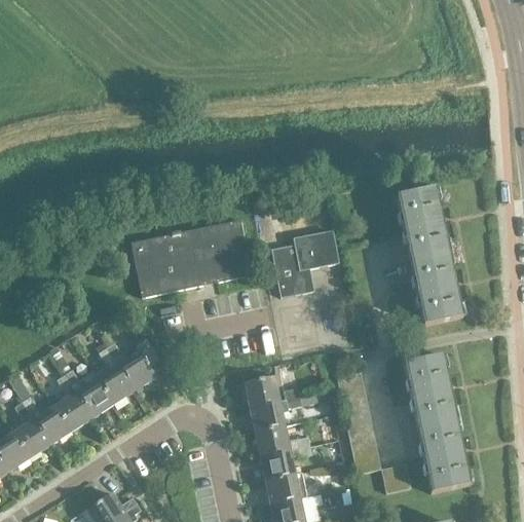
[(462,315),(442,218),(436,186),(396,194),(423,324),(462,315)]
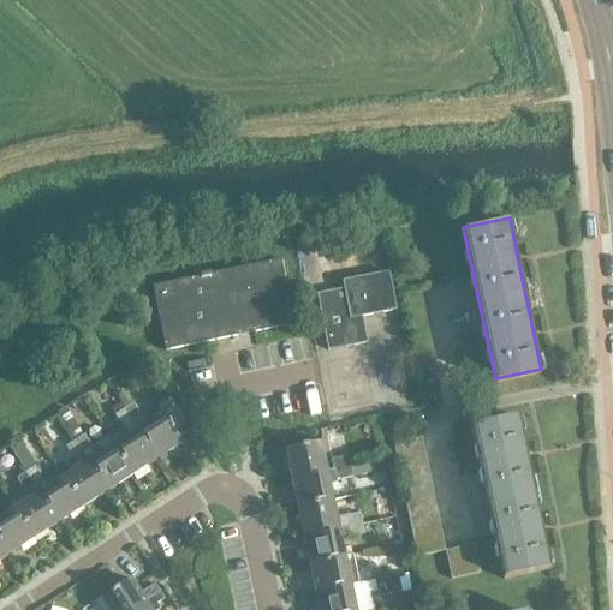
[(233,333),(263,327),(295,320),(281,256),(153,283),(166,347),(233,333)]
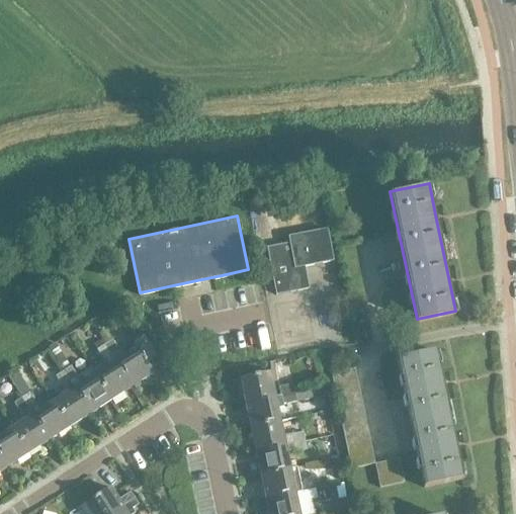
[(305,264),(333,259),(327,227),(289,235),(290,241),(267,245),(277,292),(309,285),(305,264)]
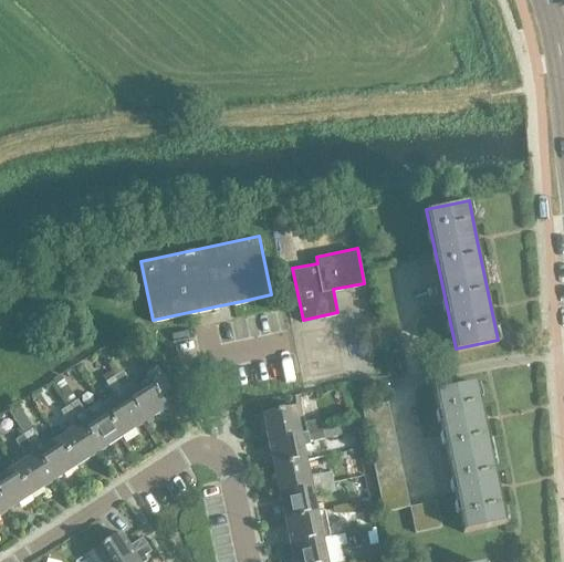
[(115,374),(145,420),(168,405),(160,394),(171,387),(157,364),(148,371),(147,374),(149,378),(138,386),(136,383),(133,381),(124,368),(115,374)]
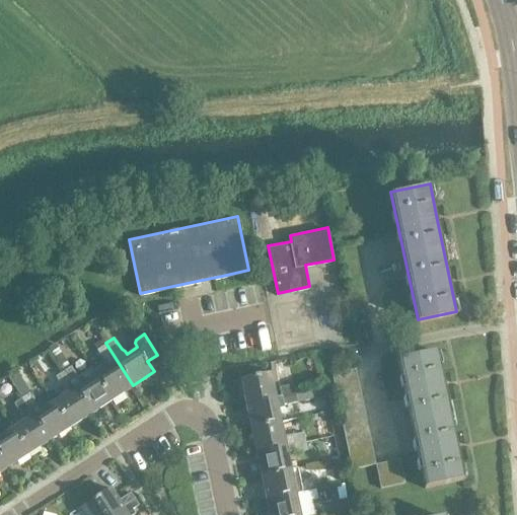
[(79,376),(71,365),(56,341),(49,346),(64,369),(91,412),(113,398),(92,368),(79,376)]
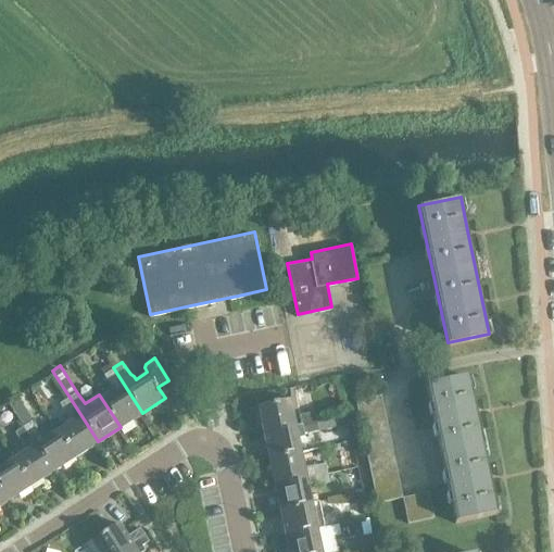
[(113,385),(111,387),(99,394),(121,427),(142,413),(113,367),(105,373),(113,385)]
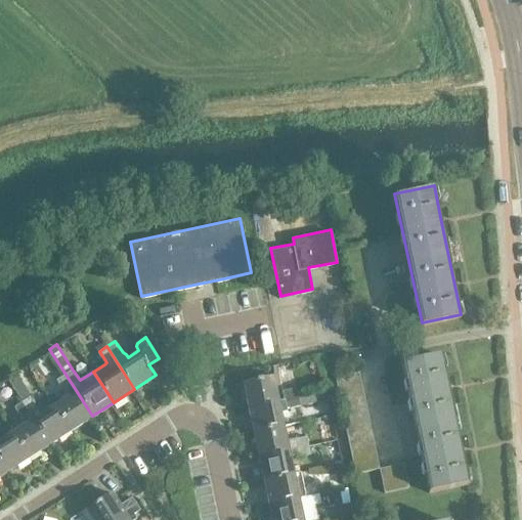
[(469,482),(447,384),(440,352),(401,361),(430,490),(469,482)]
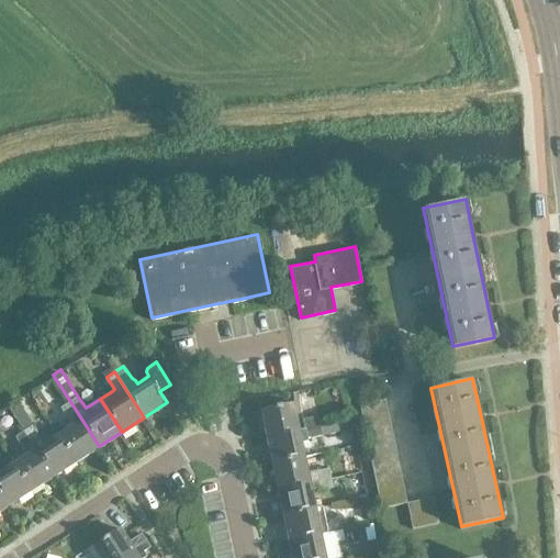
[(362,416),(388,410),(385,398),(359,403),(362,416)]
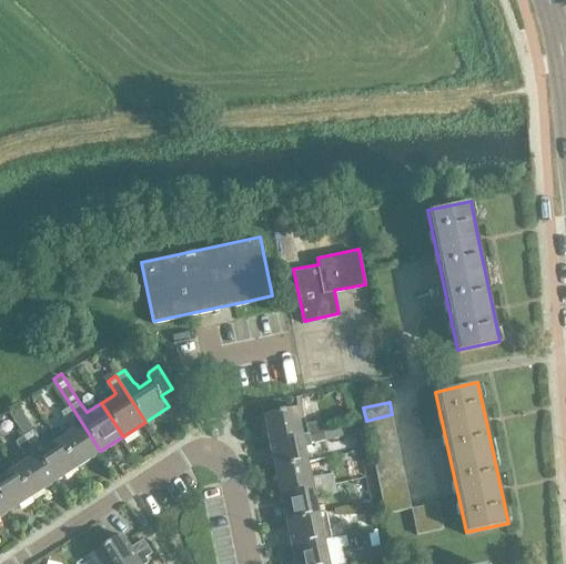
[(77,465),(100,451),(70,404),(70,405),(61,411),(73,429),(59,437),(77,465)]
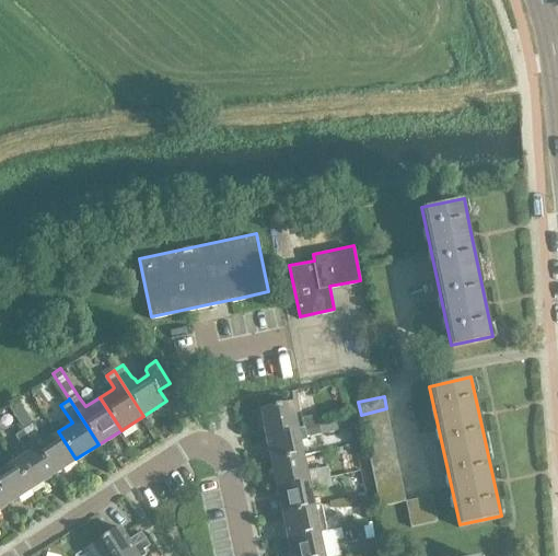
[(267,433),(298,427),(292,400),(262,406),(267,433)]
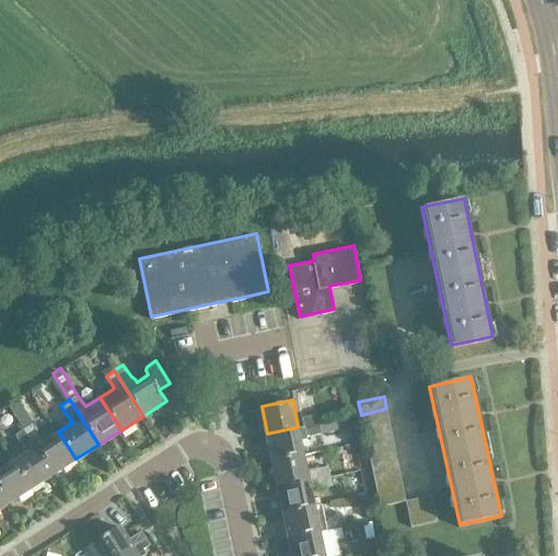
[(363,427),(390,421),(386,408),(361,415),(363,427)]
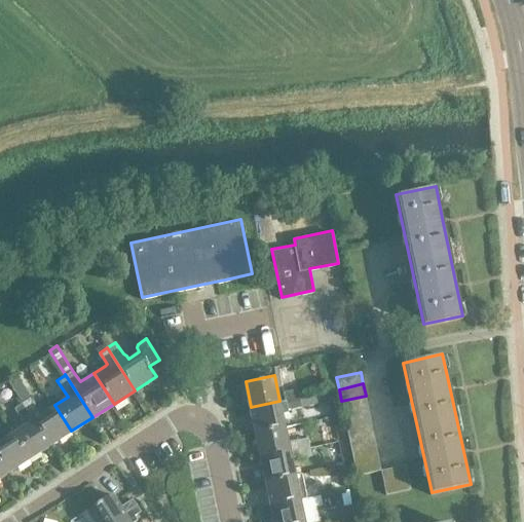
[(301,396),(299,387),(286,389),(287,399),(301,396)]
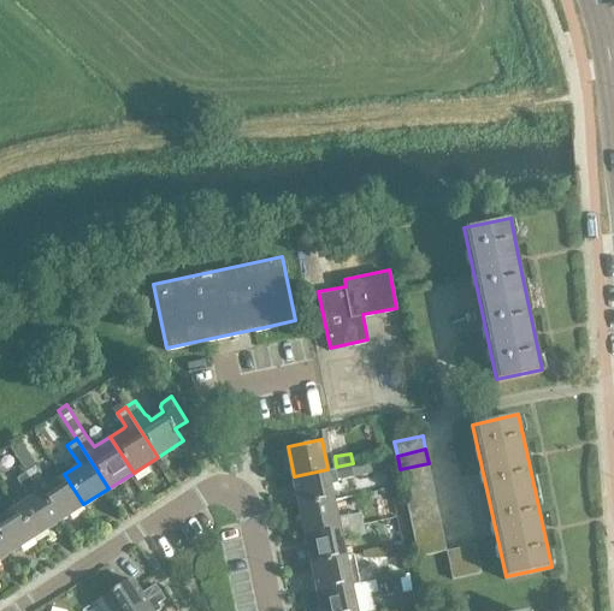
[(300,504),(334,497),(330,480),(377,470),(375,458),(353,463),(336,467),(336,468),(328,469),(294,476),(300,504)]
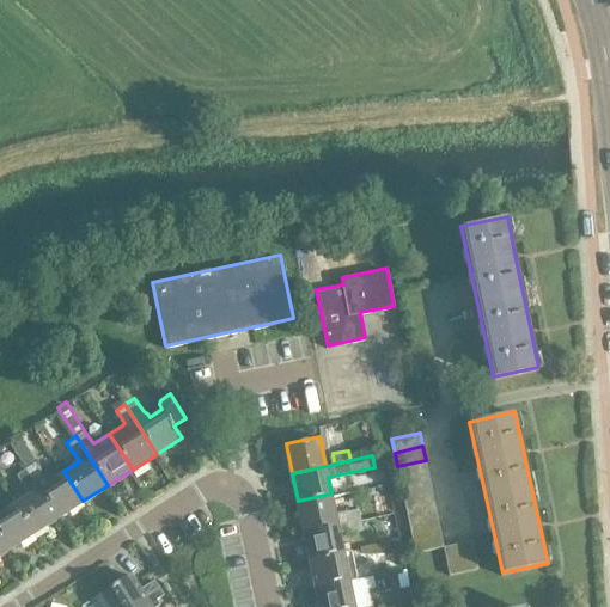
[(401,480),(428,474),(426,460),(397,466),(401,480)]
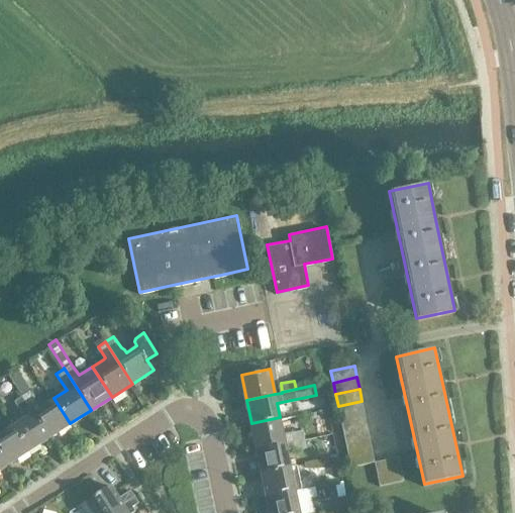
[(70,423),(54,398),(41,407),(30,390),(15,400),(22,411),(29,406),(33,412),(49,436),(70,423)]
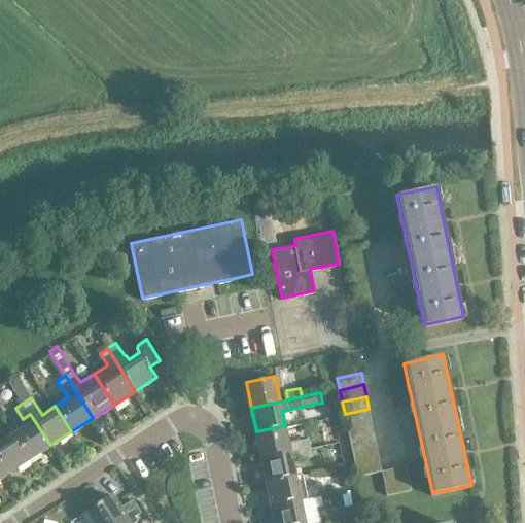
[(347,426),(372,421),(369,409),(345,414),(347,426)]
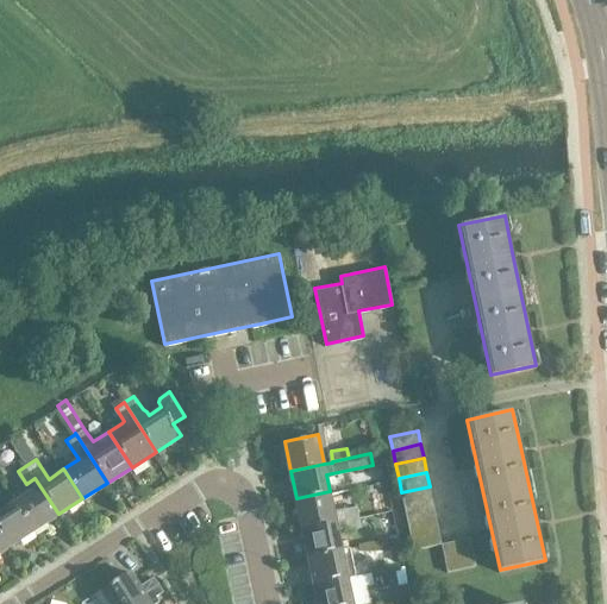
[(11,492),(35,529),(58,514),(39,485),(16,499),(11,492)]
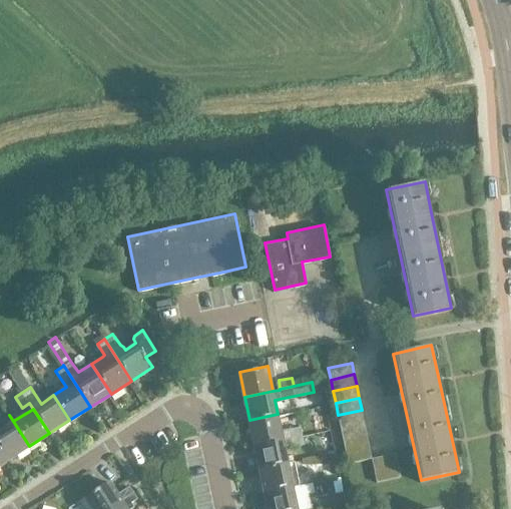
[(341,427),(364,422),(362,410),(338,415),(341,427)]
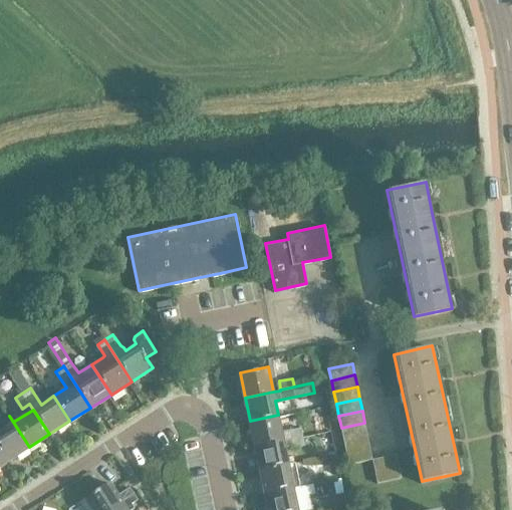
[(255,445),(303,435),(302,426),(281,430),(278,415),(250,421),(255,445)]
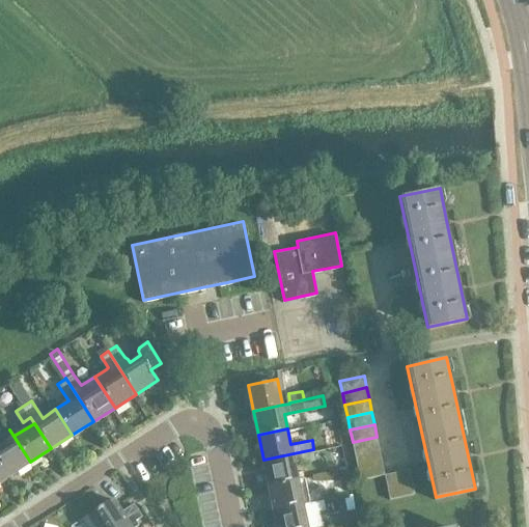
[(30,462),(9,430),(0,435),(0,462),(8,475),(30,462)]
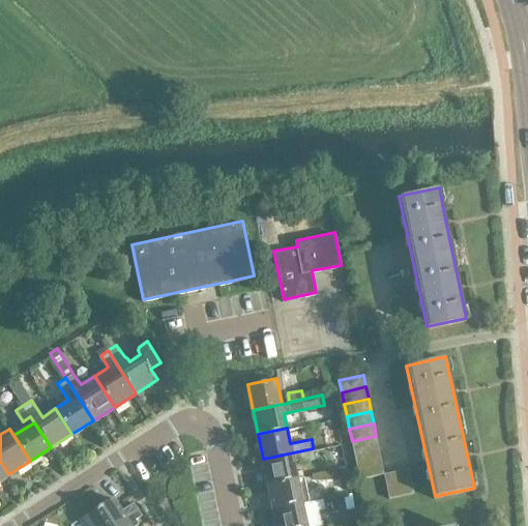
[(355,453),(379,447),(376,436),(352,441),(355,453)]
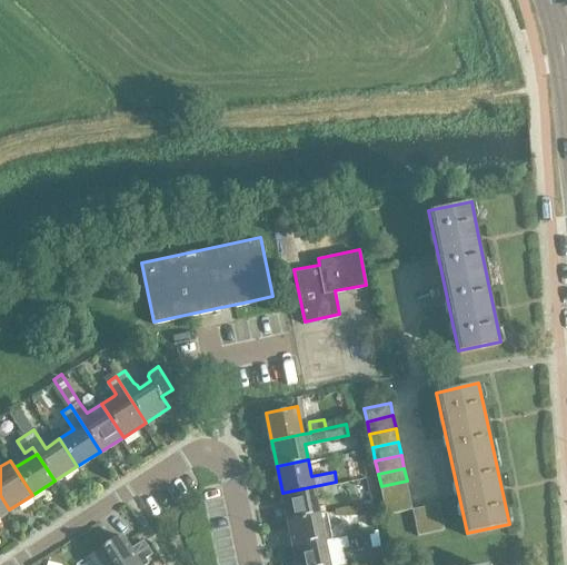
[(384,499),(410,494),(407,481),(381,486),(384,499)]
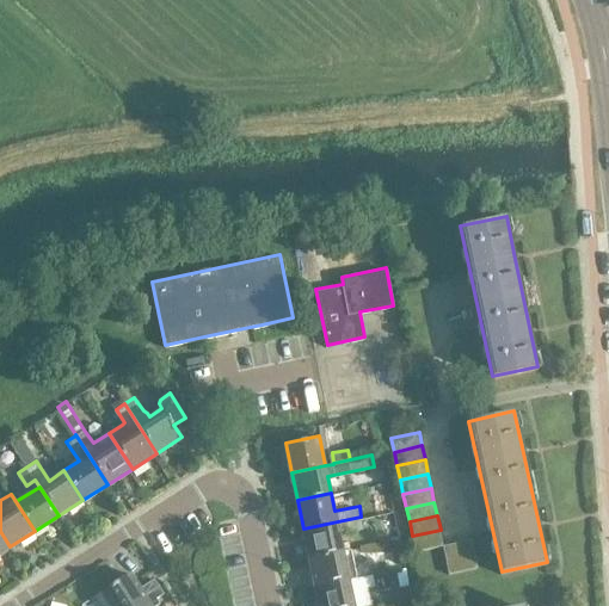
[(343,550),(351,549),(348,531),(363,527),(361,517),(303,529),(309,557),(343,550)]
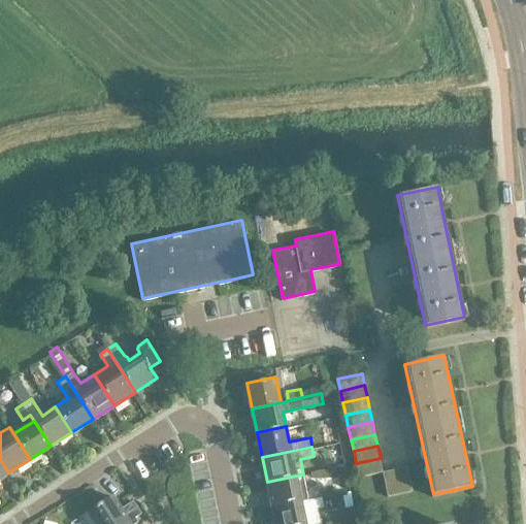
[(381,458),(356,463),(359,476),(364,475),(383,470),(381,458)]
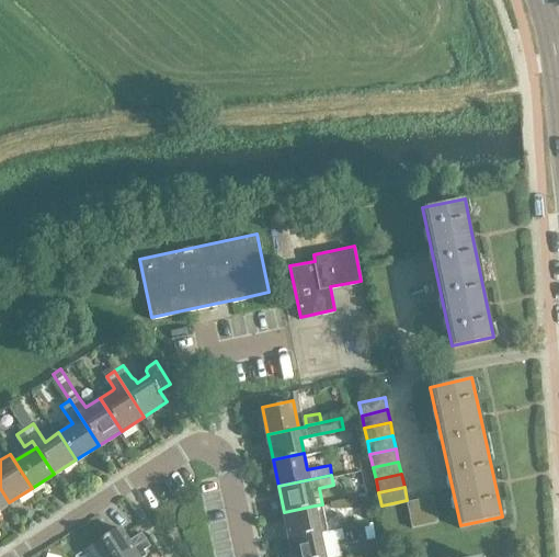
[(0,508),(9,502),(0,488),(0,508)]
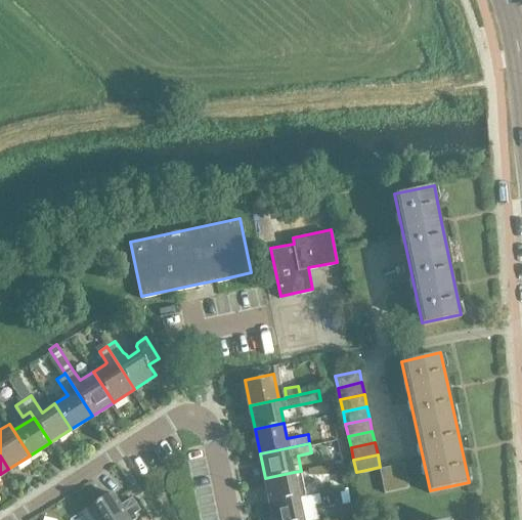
[(392,464),(397,488),(409,485),(404,462),(392,464)]
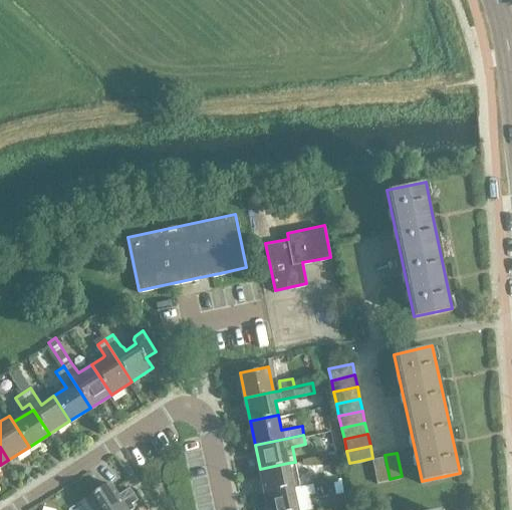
[(377,481),(390,479),(385,455),(372,458),(374,466),(377,481)]
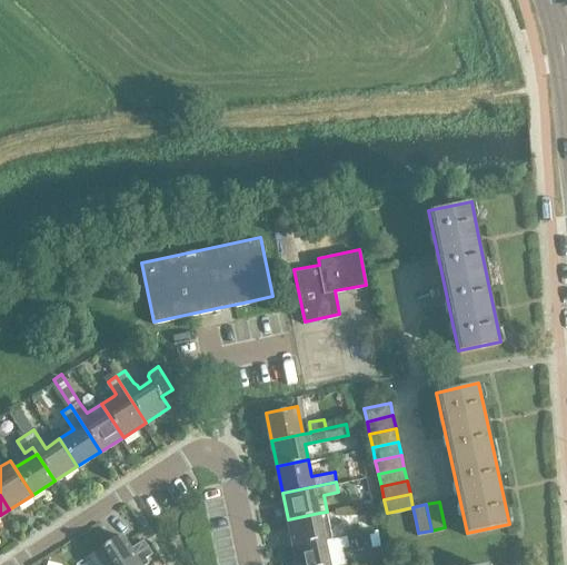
[(395,521),(415,516),(413,507),(393,512),(395,521)]
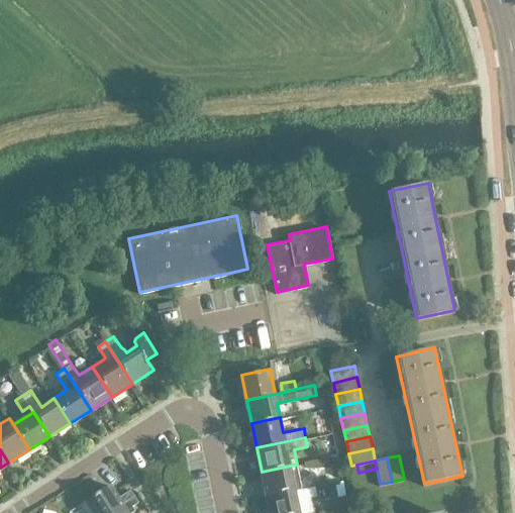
[(266,496),(315,485),(321,484),(319,475),(300,479),(297,465),(290,466),(262,472),(266,496)]
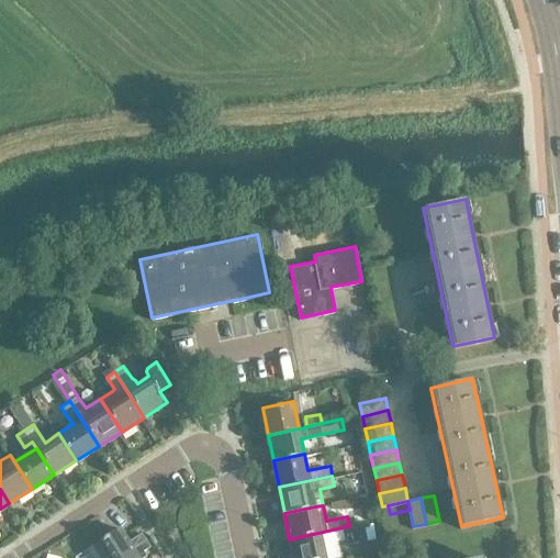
[(98,557),(115,557),(146,538),(143,532),(129,540),(120,527),(91,546),(98,557)]
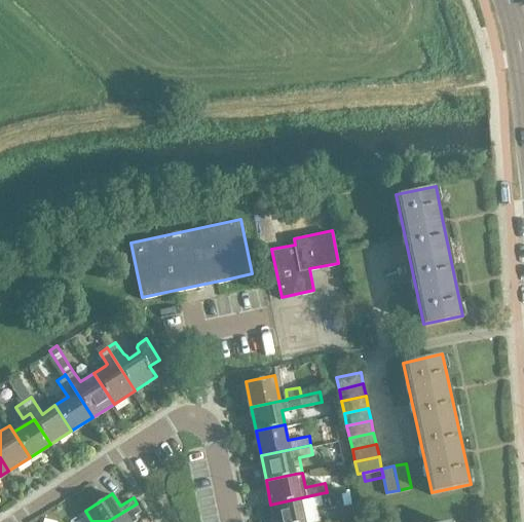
[(274,521),(304,521),(301,508),(323,504),(321,493),(270,505),(274,521)]
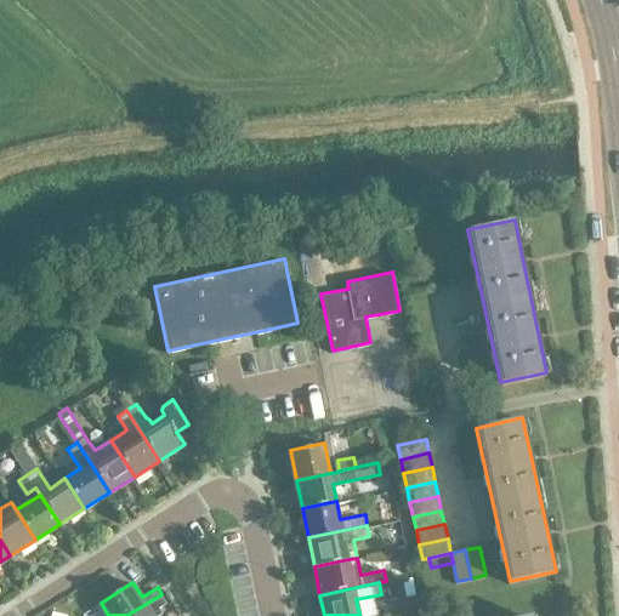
[(162,594),(128,615),(157,615),(163,612),(160,608),(168,603),(162,594)]
